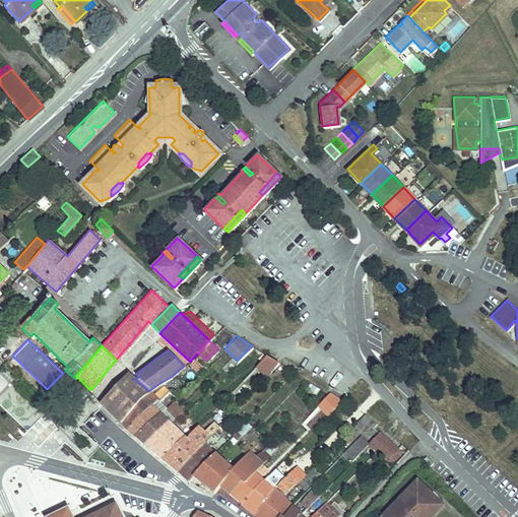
[(255,365),(265,375),(278,362),(265,353),(255,365)]
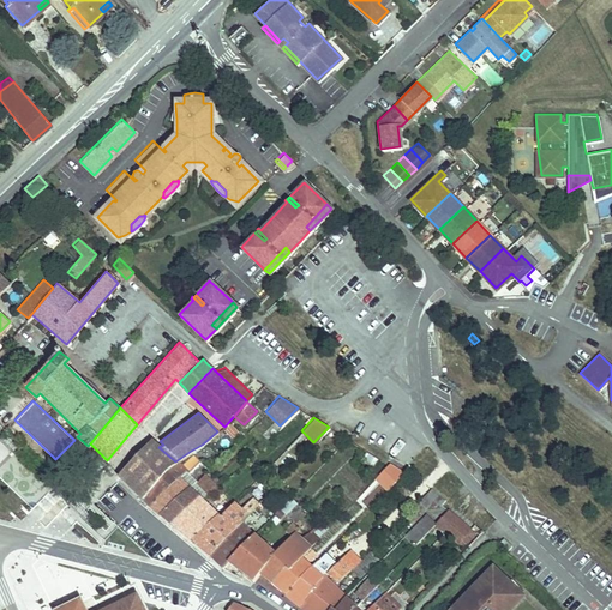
[(118,473),(142,497),(168,466),(175,461),(159,447),(150,439),(118,473)]
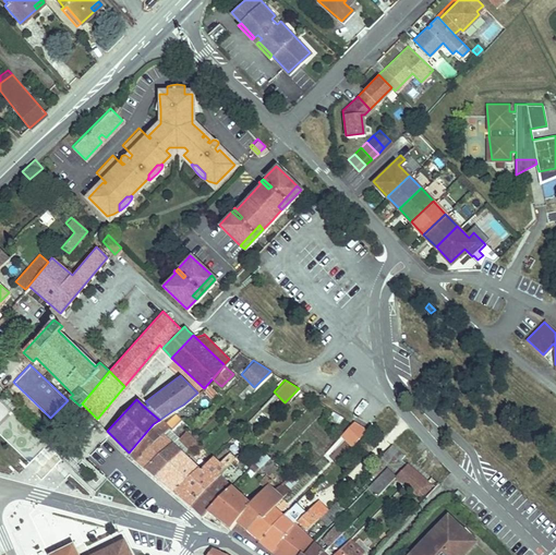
[(181,417),(173,410),(159,420),(153,424),(129,453),(135,458),(168,426),(170,429),(181,417)]
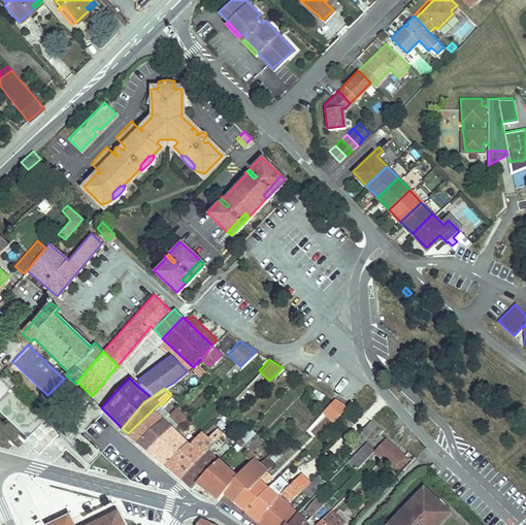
[(128,433),(137,440),(168,413),(159,403),(128,433)]
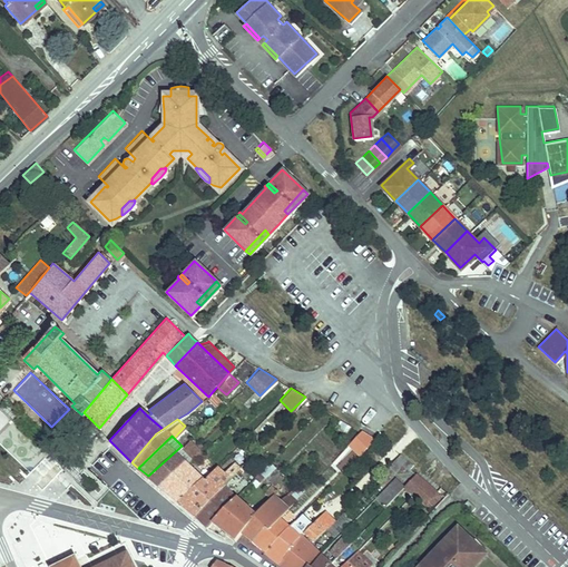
[(148,476),(158,485),(184,461),(187,465),(202,450),(196,445),(189,438),(182,446),(148,476)]
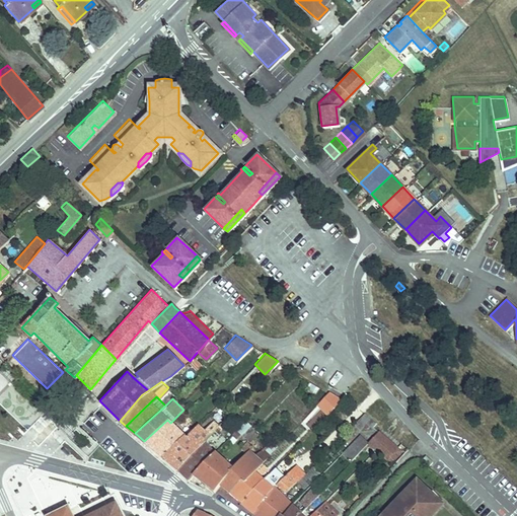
[(178,404),(183,410),(187,407),(181,401),(178,404)]
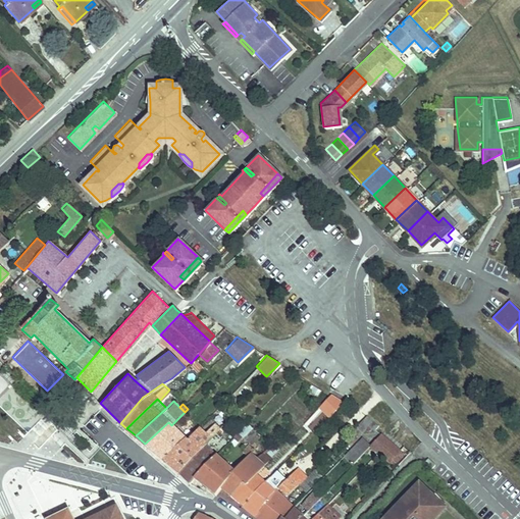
[(355,424),(360,430),(364,426),(371,419),(365,414),(355,424)]
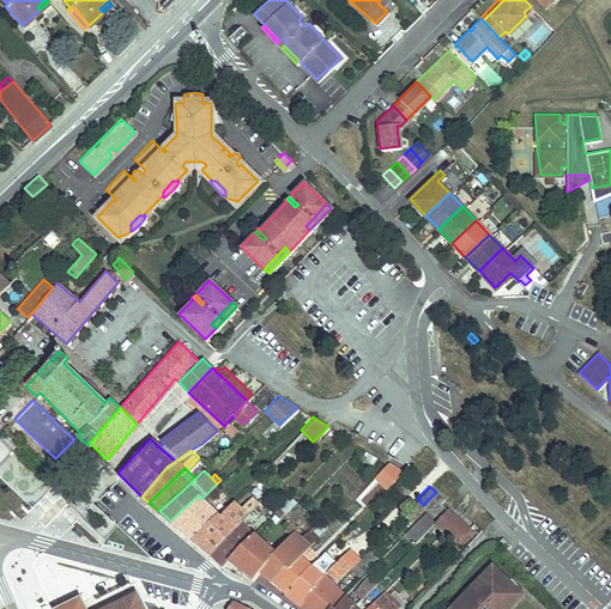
[(428,500),(433,505),(435,501),(437,503),(442,498),(436,492),(428,500)]
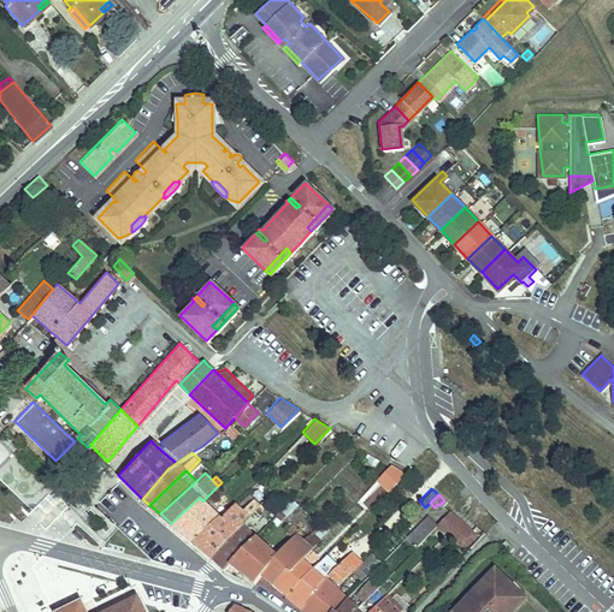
[(190,540),(210,554),(240,522),(259,503),(252,497),(240,509),(234,503),(219,517),(217,516),(190,540)]
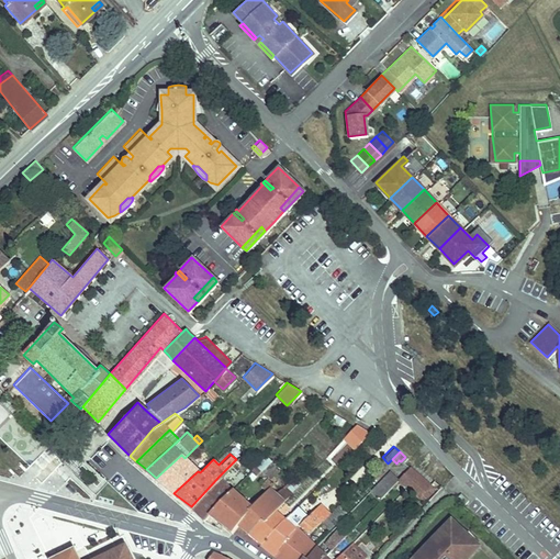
[(254,465),(259,469),(270,458),(265,454),(254,465)]
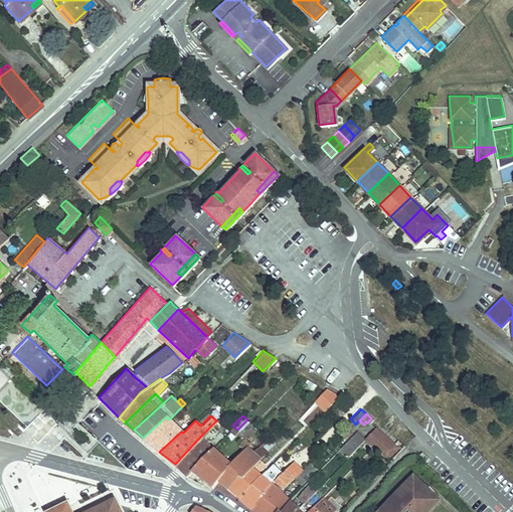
[(143,438),(159,452),(181,432),(169,419),(166,416),(143,438)]
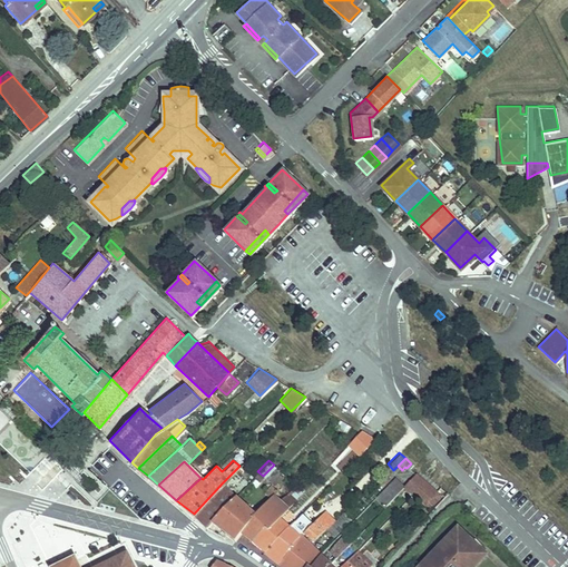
[(250,479),(255,485),(263,476),(257,471),(250,479)]
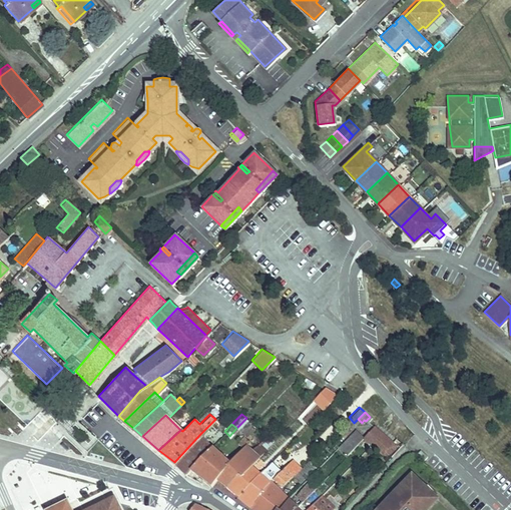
[(362,436),(370,443),(382,432),(373,424),(362,436)]
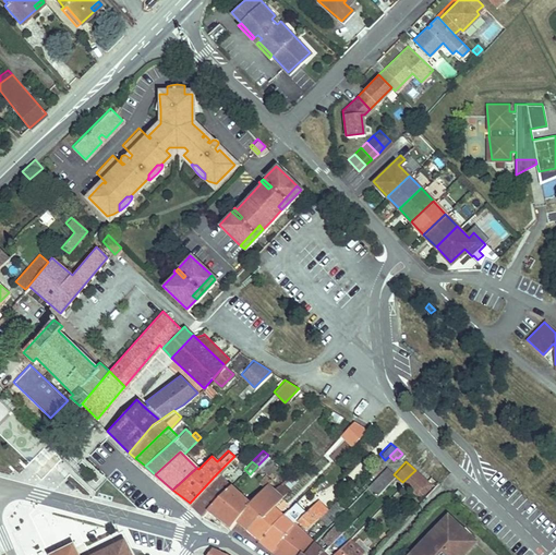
[(369,484),(376,493),(394,475),(385,467),(369,484)]
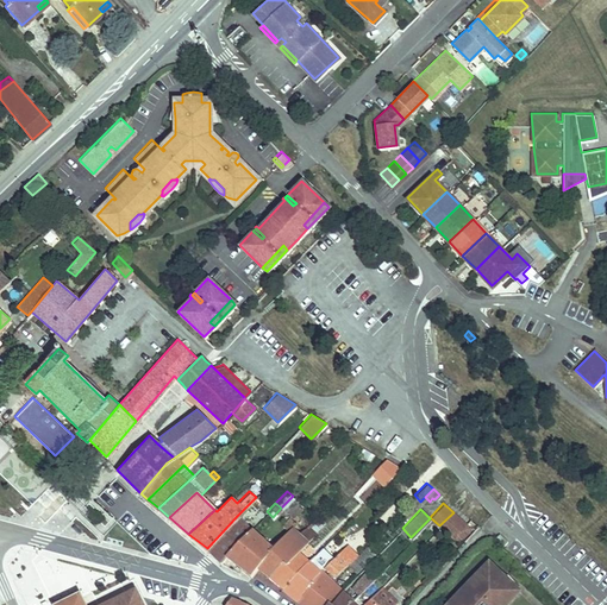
[(439,525),(454,536),(465,523),(454,512),(439,525)]
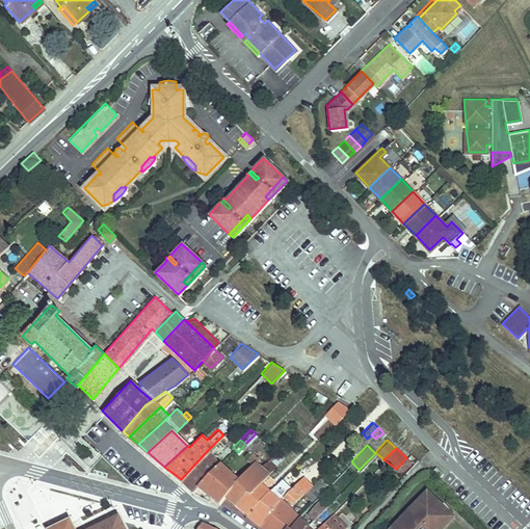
[(191,490),(192,491),(196,486),(195,485),(218,463),(207,451),(181,479),(189,487),(191,485),(193,487),(191,490)]
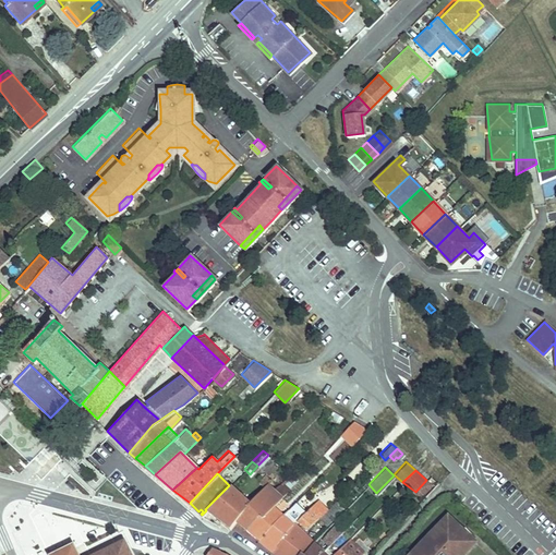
[(264,485),(249,502),(230,484),(229,485),(205,509),(206,510),(229,528),(234,520),(245,528),(258,515),(261,517),(272,506),(282,495),(281,495),(273,486),(268,482),(270,479),(265,473),(257,480),(264,485)]
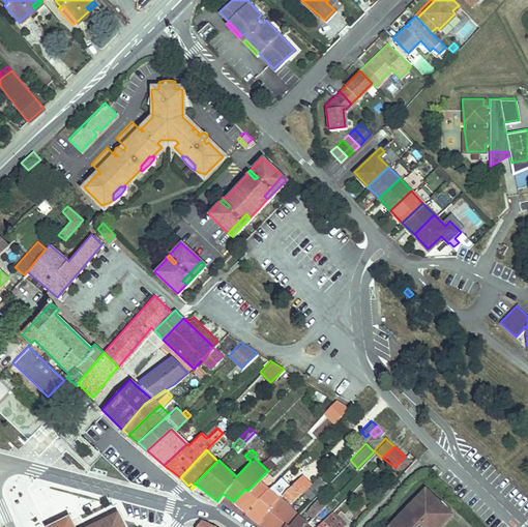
[(394,467),(399,471),(409,459),(405,456),(394,467)]
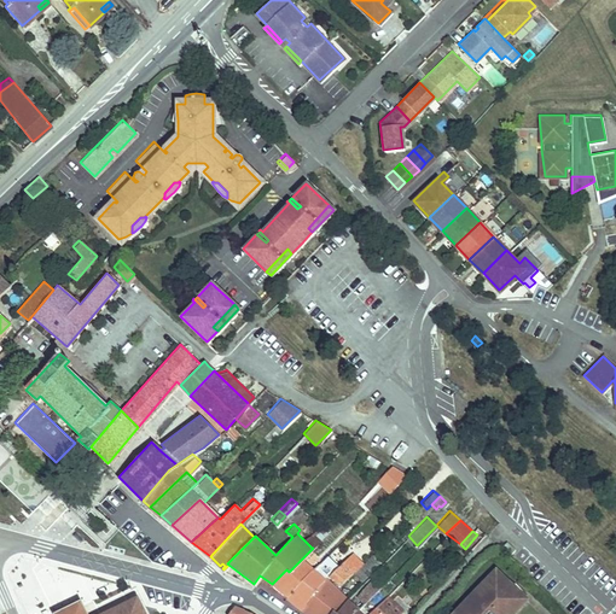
[(302,538),(312,548),(319,539),(312,532),(302,538)]
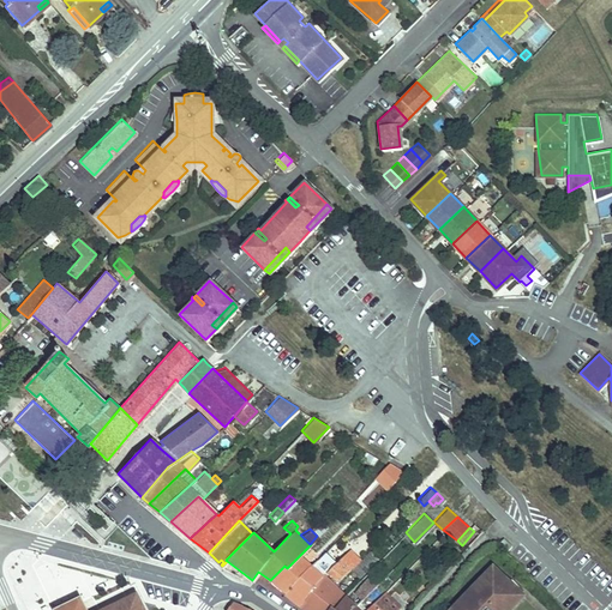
[(498,542),(507,549),(510,544),(502,537),(498,542)]
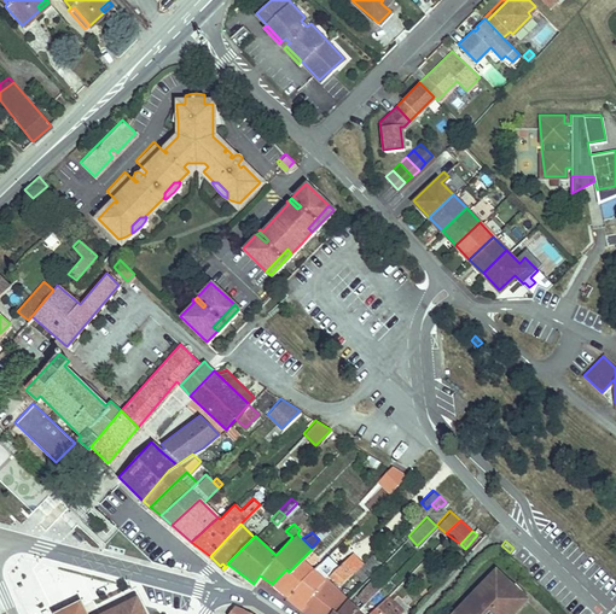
[(343,560),(353,569),(360,562),(350,551),(343,560)]
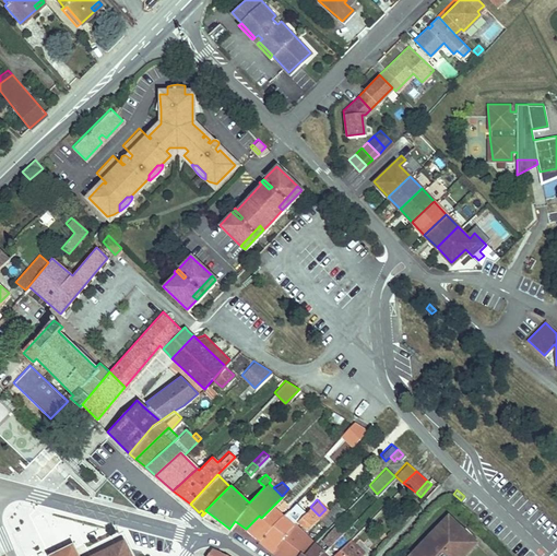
[(319,517),(327,523),(341,509),(333,503),(319,517)]
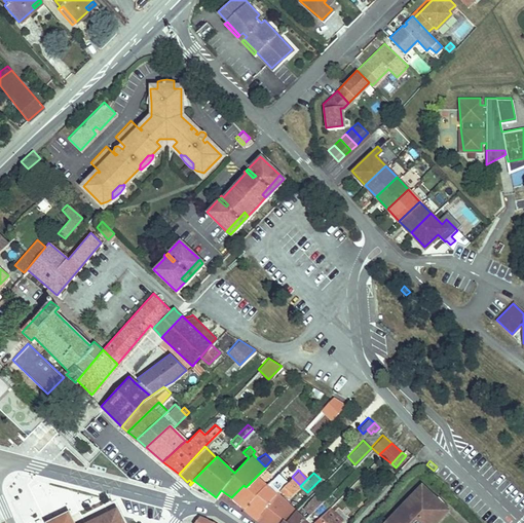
[(231,497),(239,505),(240,502),(245,506),(264,484),(256,477),(246,487),(244,485),(231,497)]
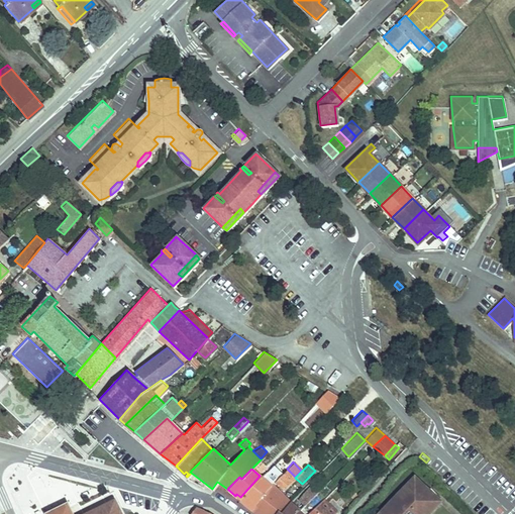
[(284,489),(293,479),(295,477),(287,469),(275,481),(284,489)]
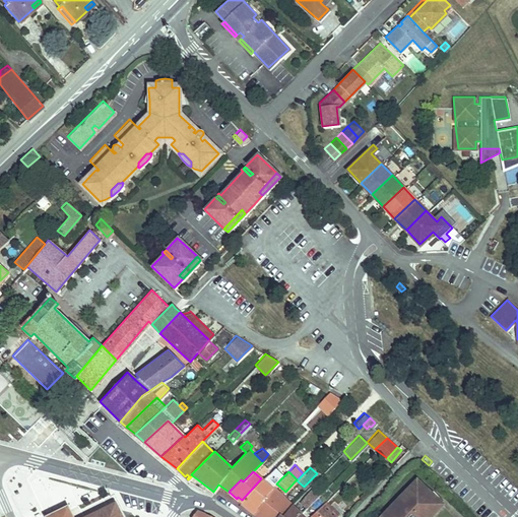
[(241,502),(253,512),(271,488),(272,487),(276,483),(266,474),(261,478),(242,500),(241,502)]
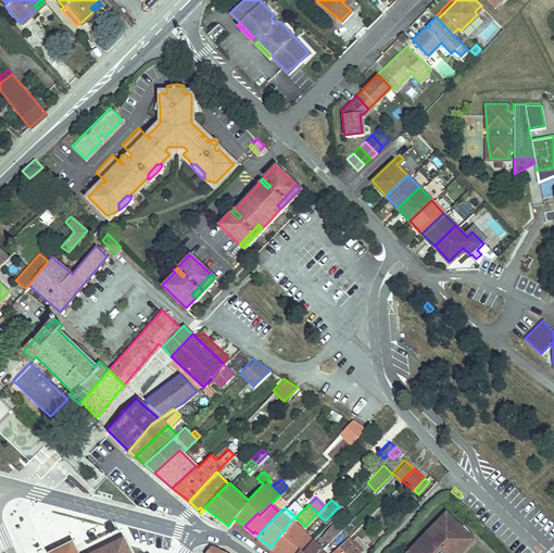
[(457,552),(471,538),(444,513),(406,552),(457,552)]
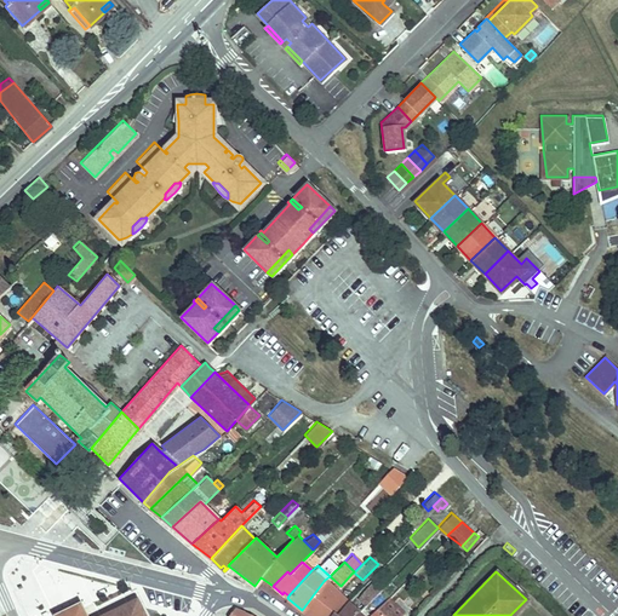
[(302,610),(308,615),(315,615),(336,591),(325,580),(324,581),(302,610)]
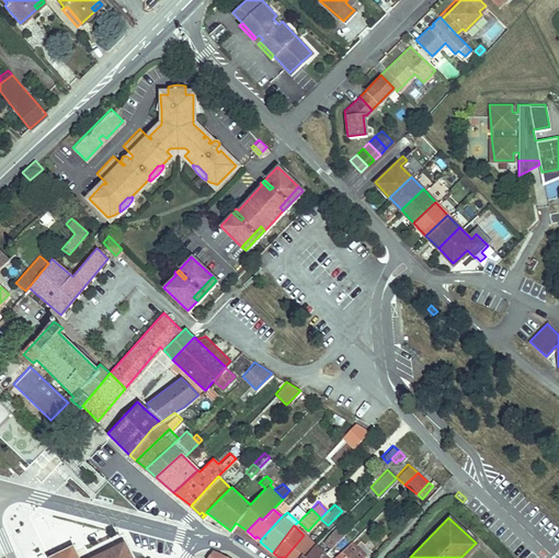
[(323,539),(330,546),(343,534),(334,525),(323,539)]
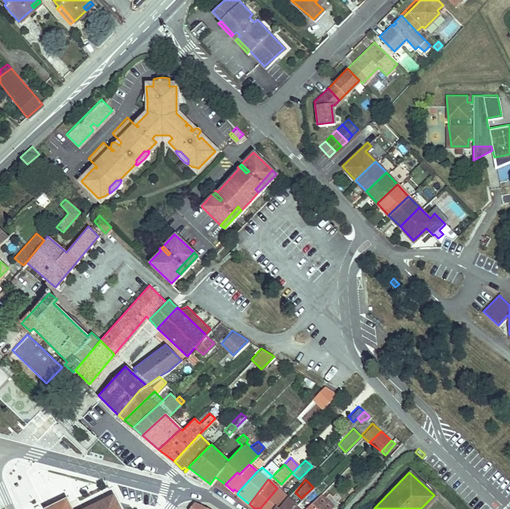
[(260,508),(271,508),(275,505),(278,507),(286,497),(277,488),(260,508)]
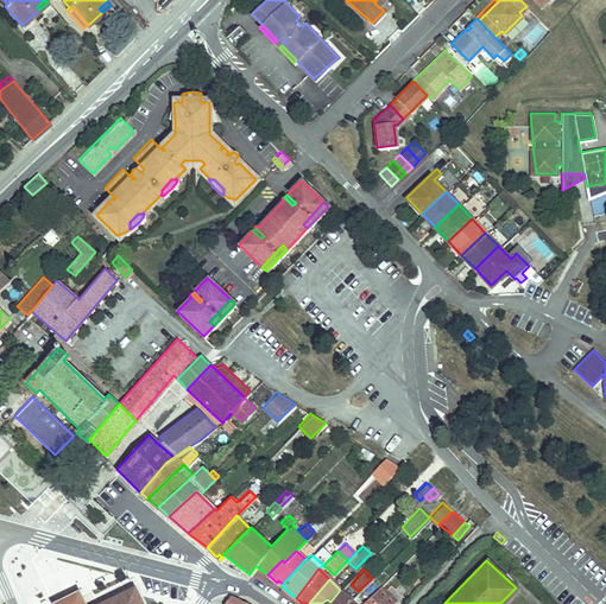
[(361,603),(389,603),(395,599),(379,585),(363,602),(363,603),(361,603)]
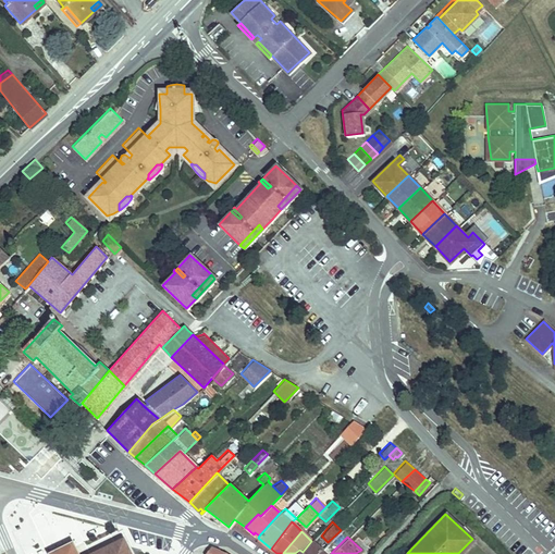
[(128,553),(122,540),(93,553),(77,553),(72,543),(49,553),(48,553),(128,553)]
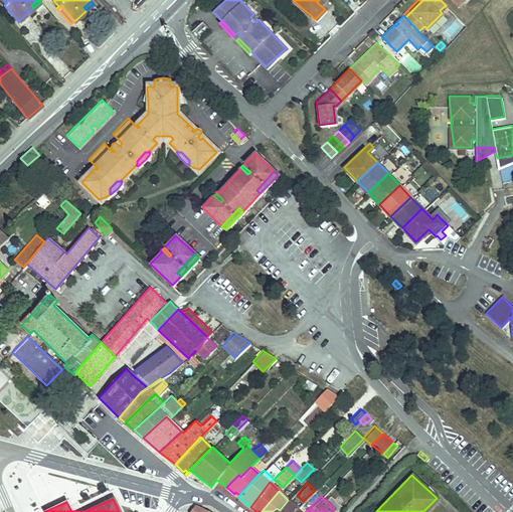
[(273,511),(292,511),(296,508),(291,503),(288,500),(280,510),(277,508),(273,511)]
